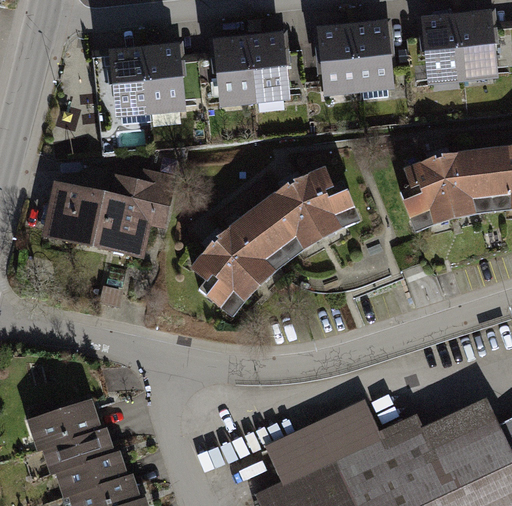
[(499,77),(492,9),(456,12),(463,81),(499,77)]
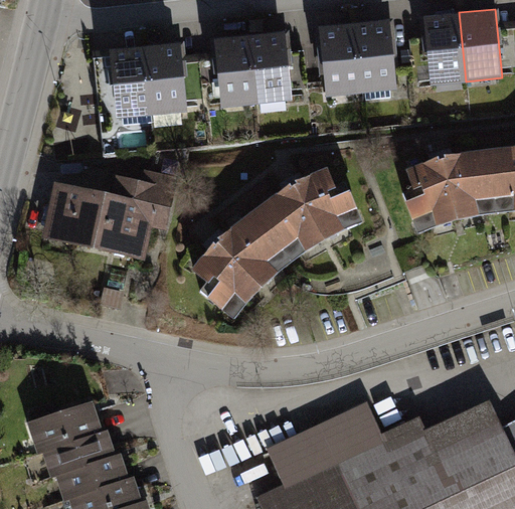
[(466,81),(459,12),(422,16),(430,85),(466,81)]
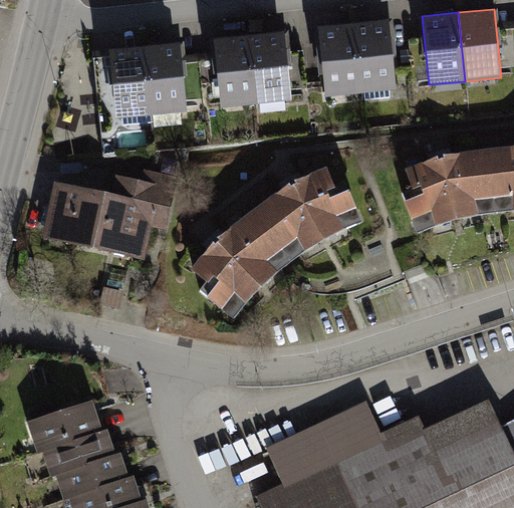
[(399,87),(392,19),(355,22),(362,91),(399,87)]
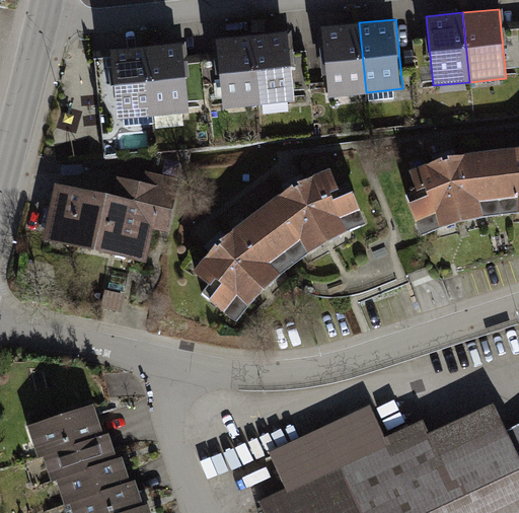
[(366,92),(359,22),(322,26),(330,95),(366,92)]
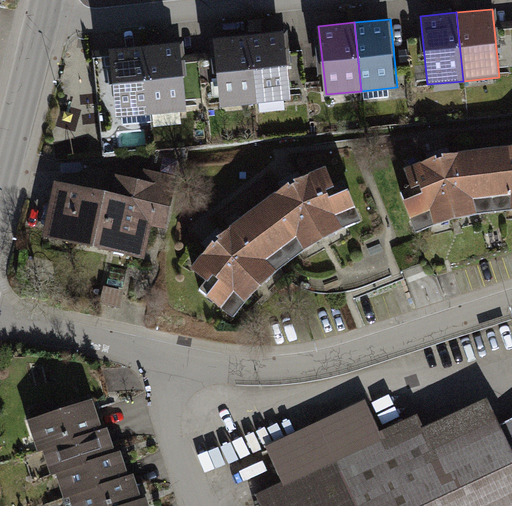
[(291,98),(284,30),(248,34),(255,102),(291,98)]
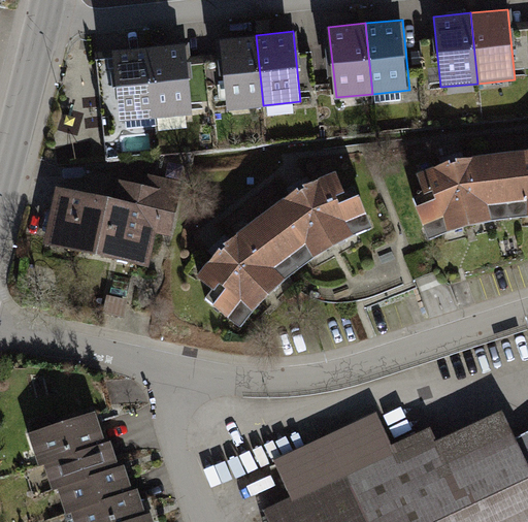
[(263,105),(256,35),(220,38),(227,109),(263,105)]
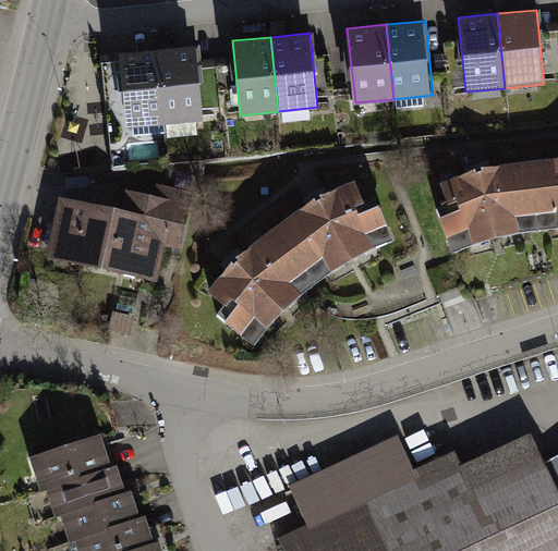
[(204,119),(196,45),(158,48),(166,123),(204,119)]
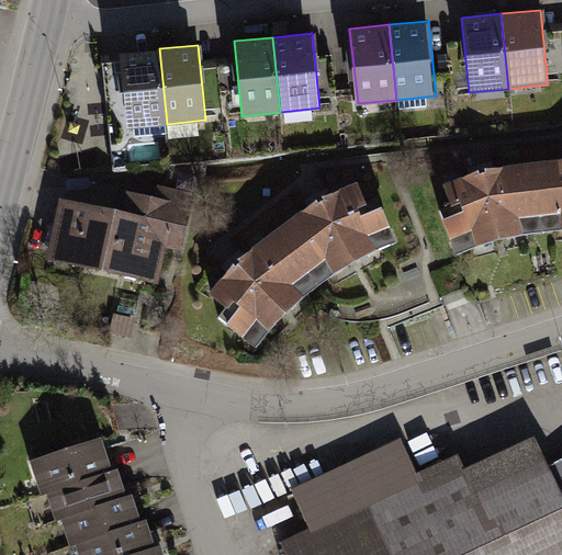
[(167,124),(159,48),(120,53),(127,127),(167,124)]
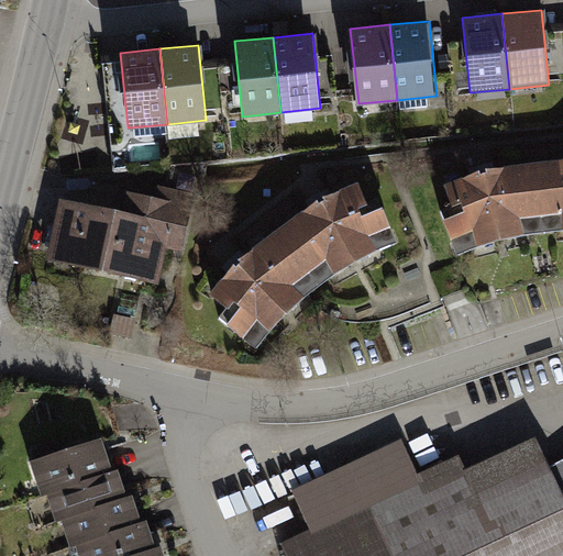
[(562,158),(536,162),(544,230),(562,229),(562,158)]
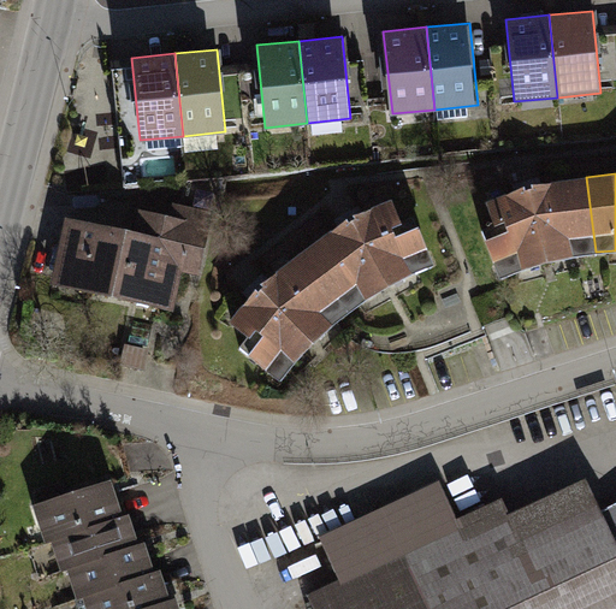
[(545,262),(596,252),(586,177),(529,185),(485,200),(495,223),(480,226),(498,279),(545,262)]
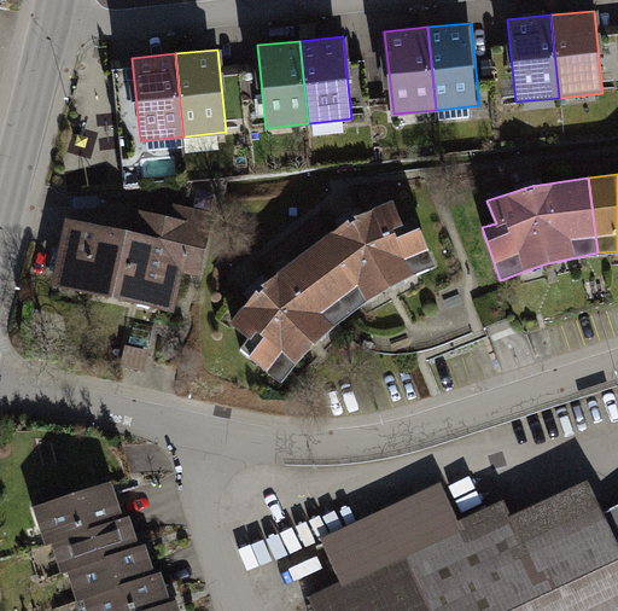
[(351,217),(305,250),(353,314),(392,289),(438,266),(415,216),(402,221),(392,199),(351,217)]
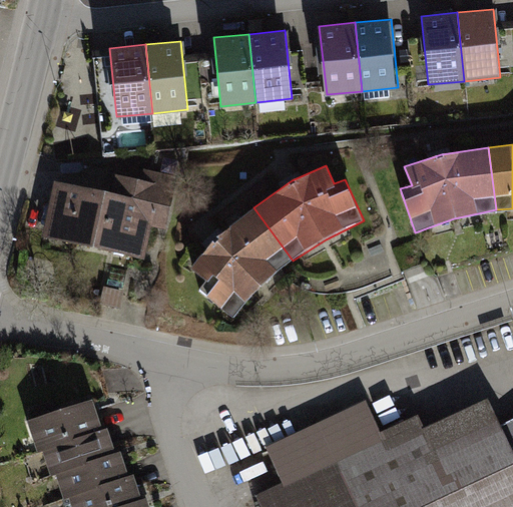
[(111,191),(54,179),(42,238),(144,259),(151,225),(166,228),(177,173),(144,166),(142,177),(115,172),(111,191)]
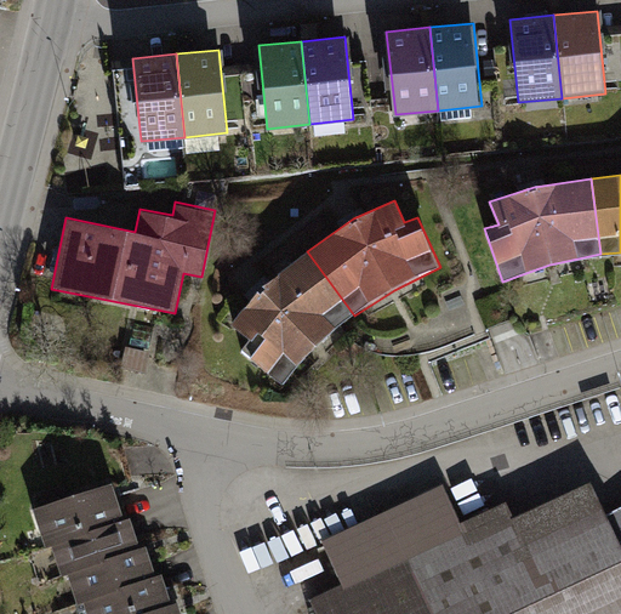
[(354,316),(307,251),(260,289),(229,324),(248,339),(240,347),(281,384),(315,346),(354,316)]
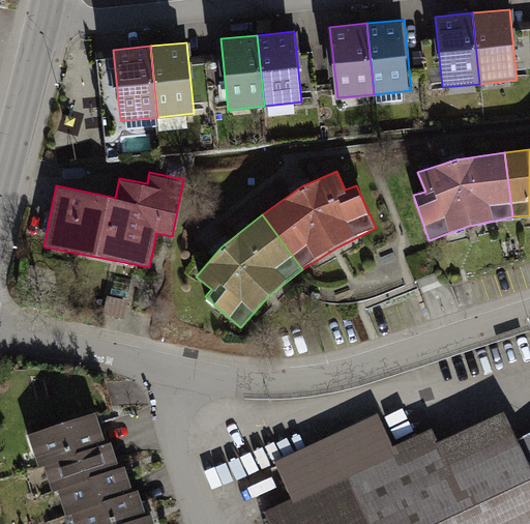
[(377,410),(274,460),(292,498),(264,512),(269,523),(529,523),(529,434),(519,440),(504,410),(439,441),(433,427),(393,445),(377,410)]
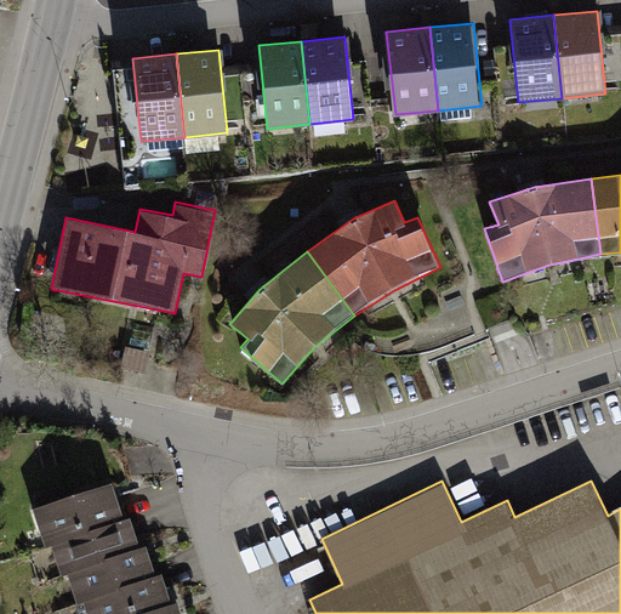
[(51,544),(123,521),(110,483),(32,509),(44,546),(51,544)]
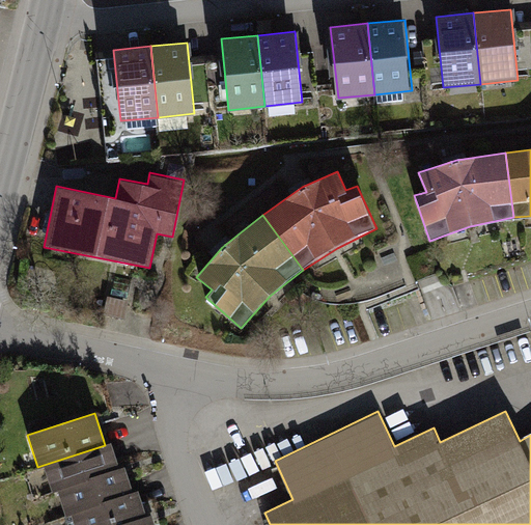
[(56,489),(117,468),(110,443),(105,445),(44,465),(51,490),(56,489)]
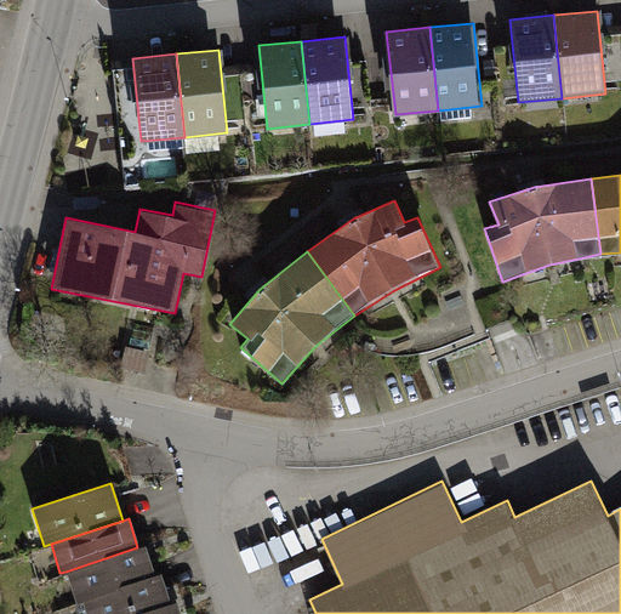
[(83,601),(155,576),(144,545),(137,547),(66,572),(75,603),(83,601)]
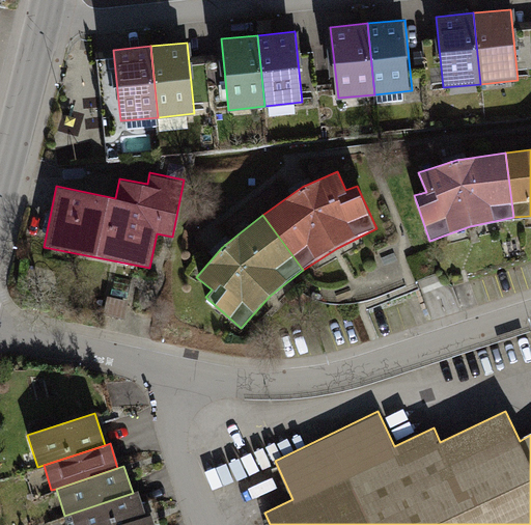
[(127,524),(147,519),(138,492),(133,493),(71,514),(74,524),(127,524)]
